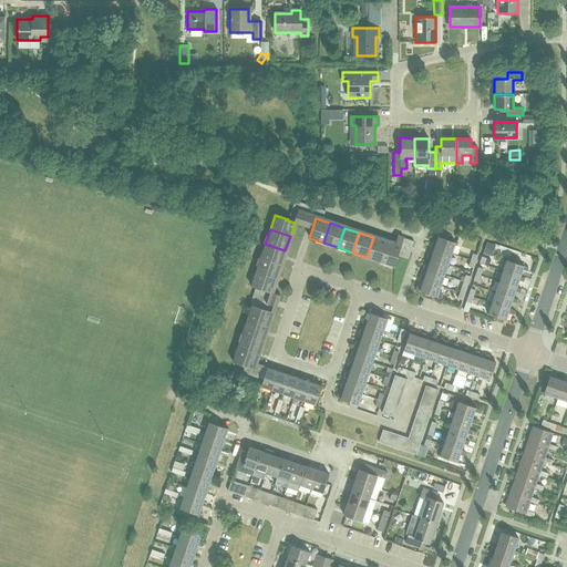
[(373,237),(367,257),(380,261),(387,243),(373,237)]
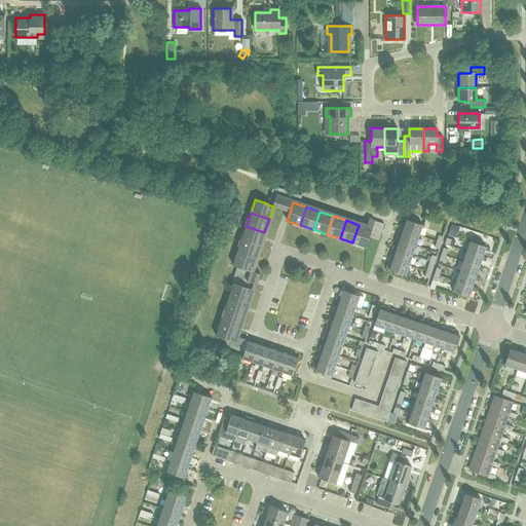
[(403,230),(418,235),(422,225),(406,220),(404,227),(400,225),(399,229),(402,230),(403,230)]
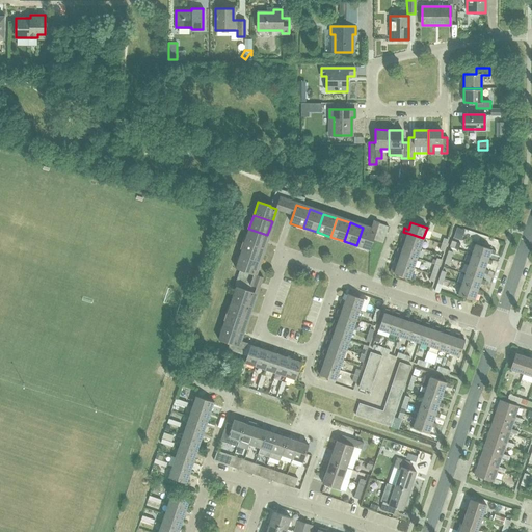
[(457,227),(454,236),(460,239),(463,229),(457,227)]
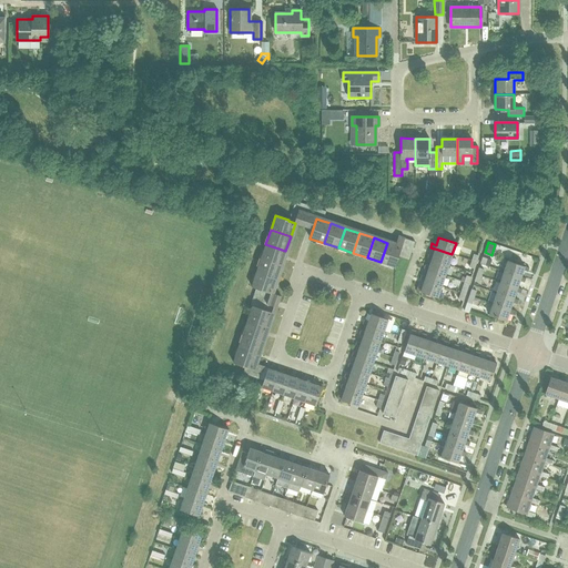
[(395,245),(387,243),(381,262),(395,267),(398,256),(401,251),(402,247),(395,245)]
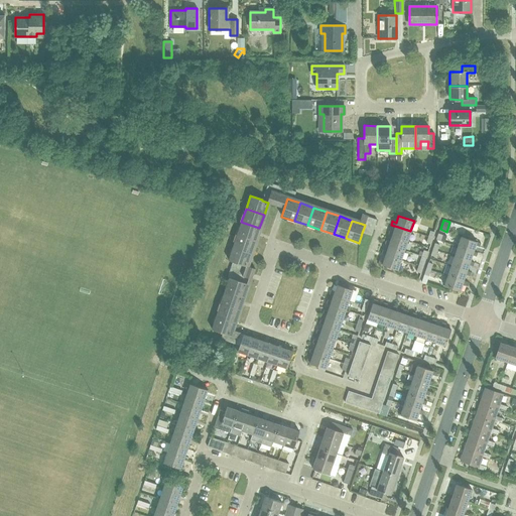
[(241,222),(237,235),(255,241),(259,228),(241,222)]
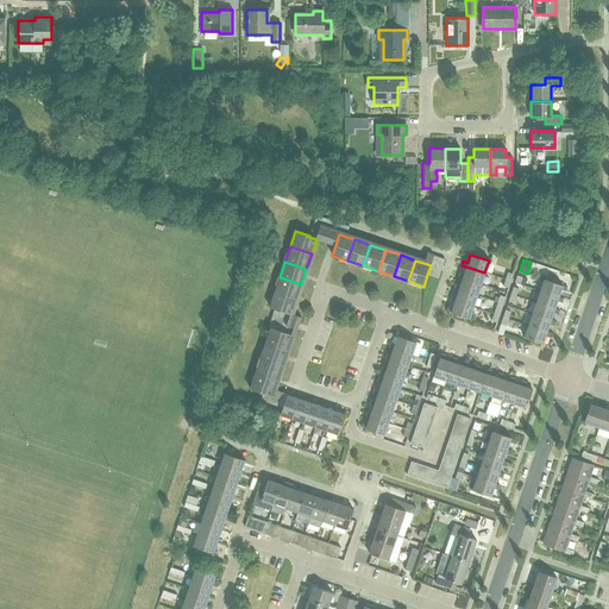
[(466,267),(465,267),(463,274),(459,272),(458,276),(462,277),(481,284),(484,272),(466,267)]
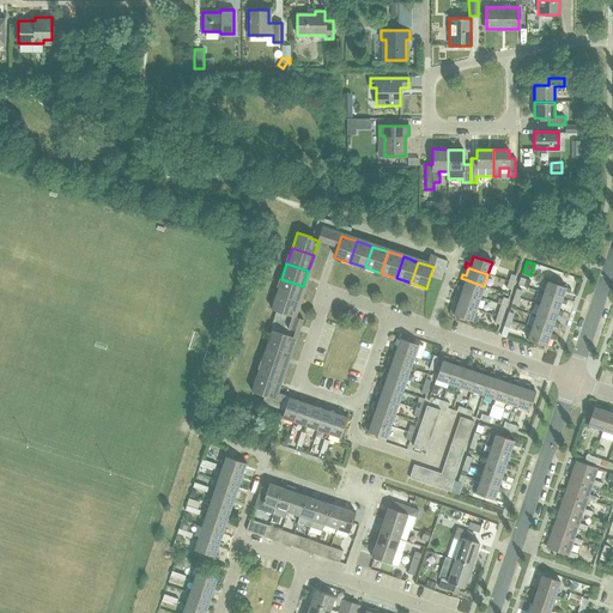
[(281,279),(277,293),(298,301),(303,286),(281,279)]
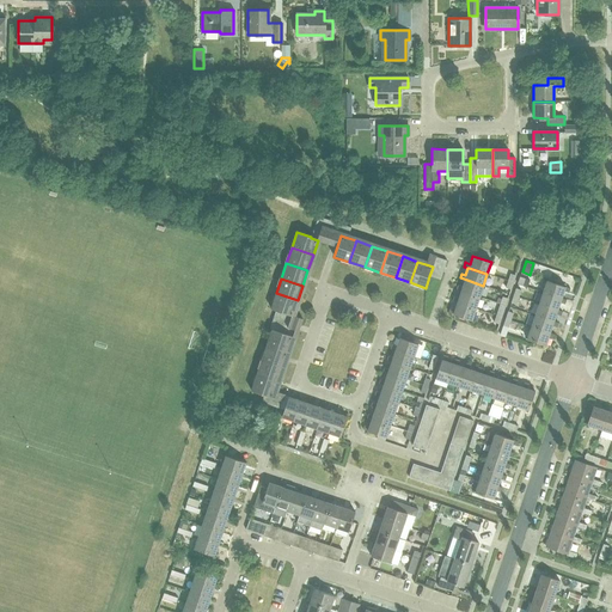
[(464,279),(461,287),(457,286),(456,289),(460,291),(479,297),(483,286),(464,279)]
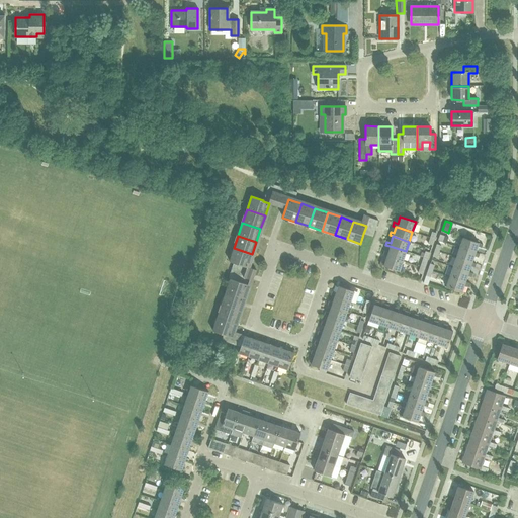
[(463,238),(459,248),(476,253),(478,247),(482,248),(483,244),(479,243),(463,238)]
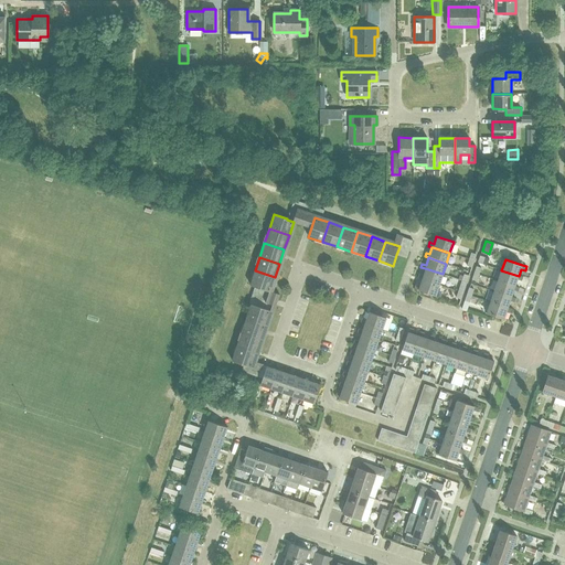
[(425,268),(423,276),(418,274),(417,278),(422,279),(422,278),(438,285),(443,274),(425,268)]
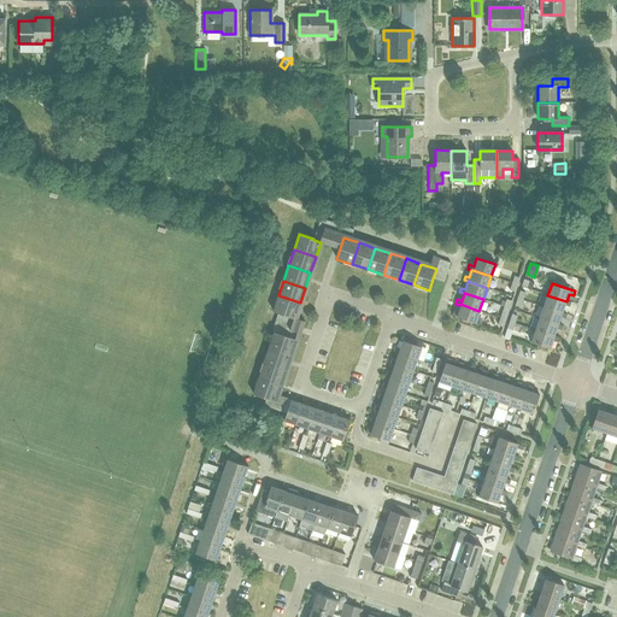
[(300,303),(278,295),(272,311),(277,313),(278,312),(294,318),(300,303)]
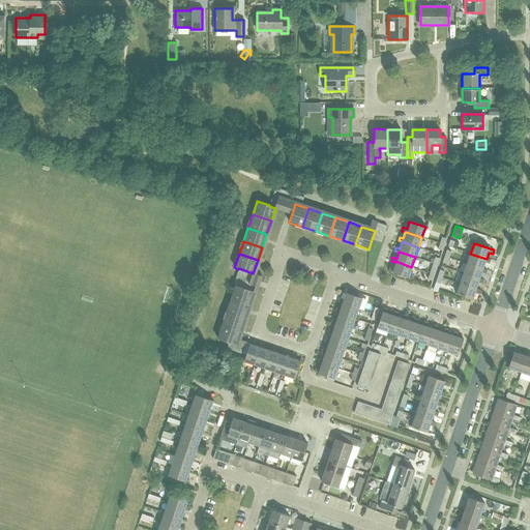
[(487,259),(470,254),(467,263),(482,269),(482,268),(484,262),(490,264),(491,260),(487,259)]
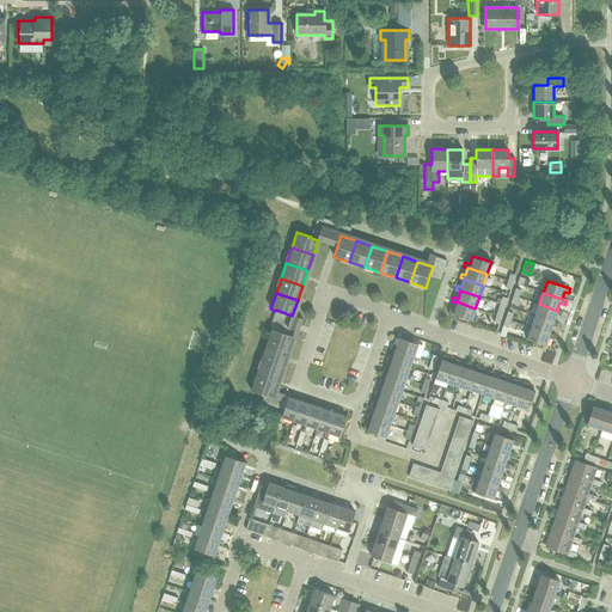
[(457,301),(457,303),(454,310),(450,308),(448,312),(471,320),(475,308),(457,301)]
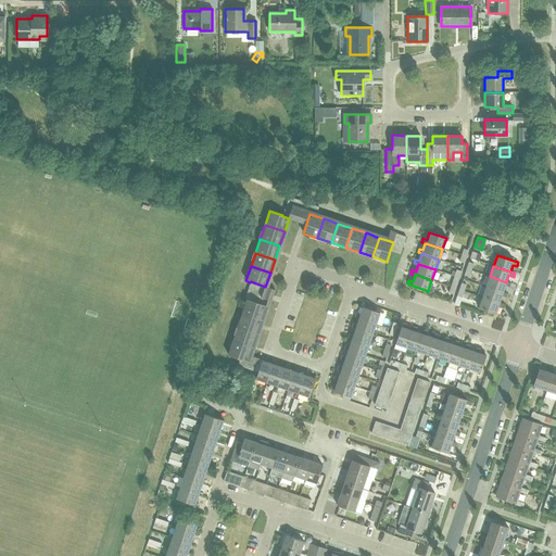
[(490,276),(487,287),(503,292),(505,286),(509,287),(510,283),(506,281),(506,282),(490,276)]
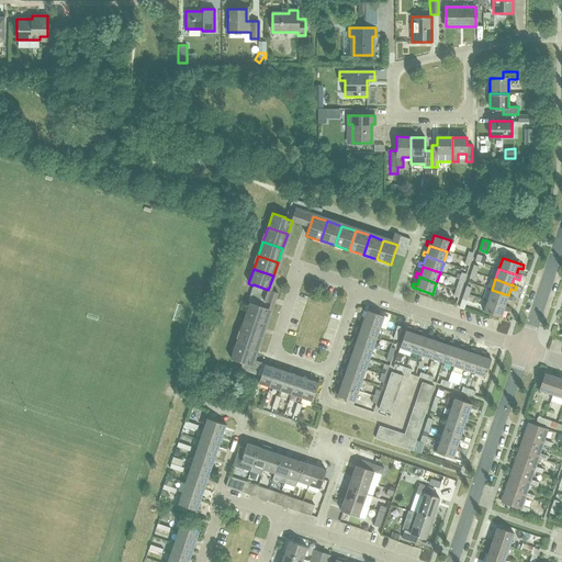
[(492,290),(487,301),(505,306),(507,299),(512,301),(513,296),(508,295),(492,290)]
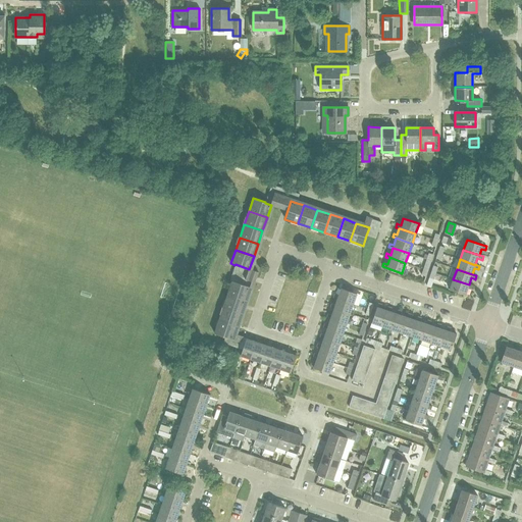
[(469,284),(453,279),(450,290),(465,295),(468,288),(472,290),(473,285),(469,284)]
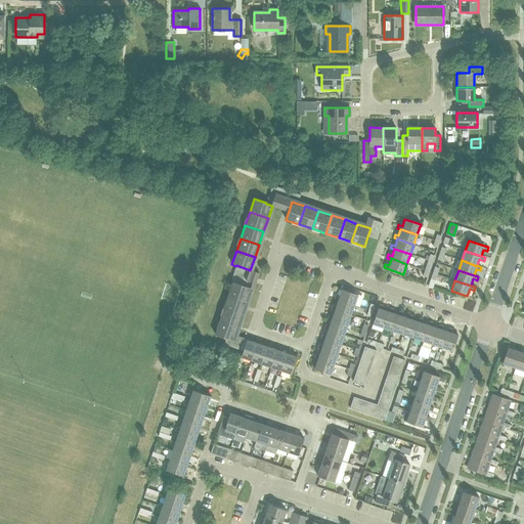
[(233,282),(232,281),(228,295),(247,301),(251,288),(248,287),(245,287),(243,286),(239,285),(236,284),(233,282)]
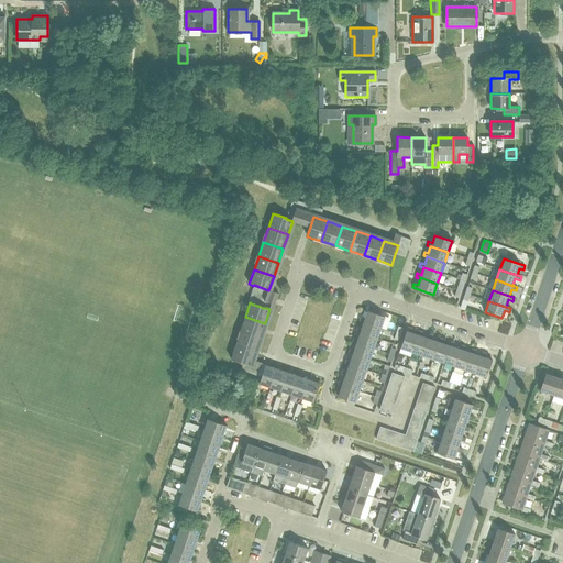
[(363,322),(381,328),(385,317),(367,311),(365,319),(360,317),(359,321),(363,322)]
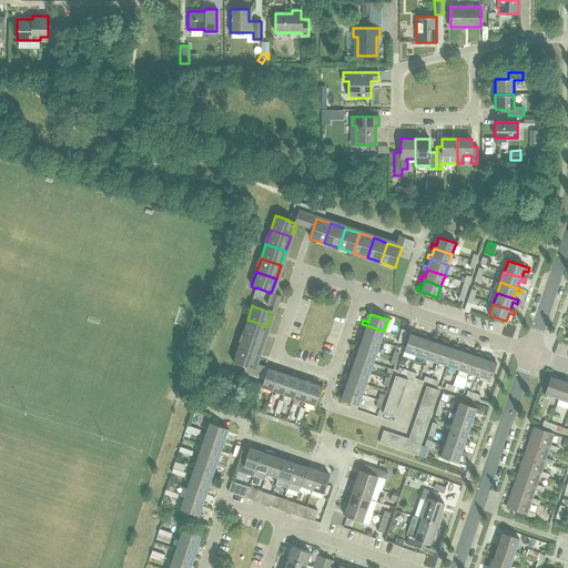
[(247,320),(242,334),(262,341),(267,326),(247,320)]
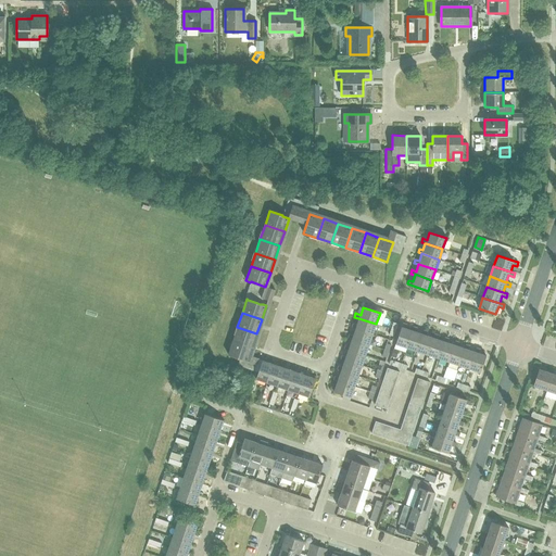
[(358,318),(356,325),(352,324),(351,327),(355,329),(355,328),(373,335),(376,324),(358,318)]
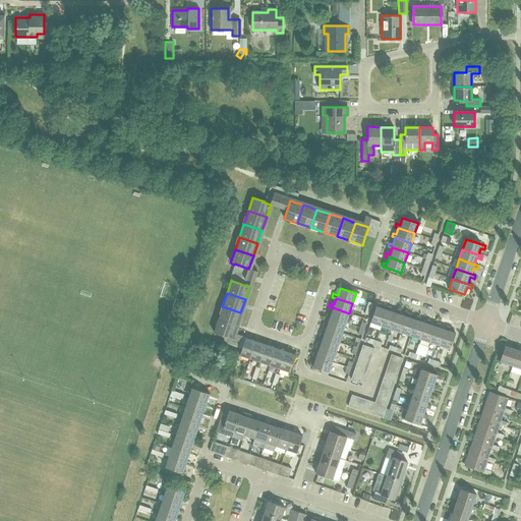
[(380,330),(381,326),(386,310),(385,310),(380,308),(381,303),(377,302),(368,326),(380,330)]
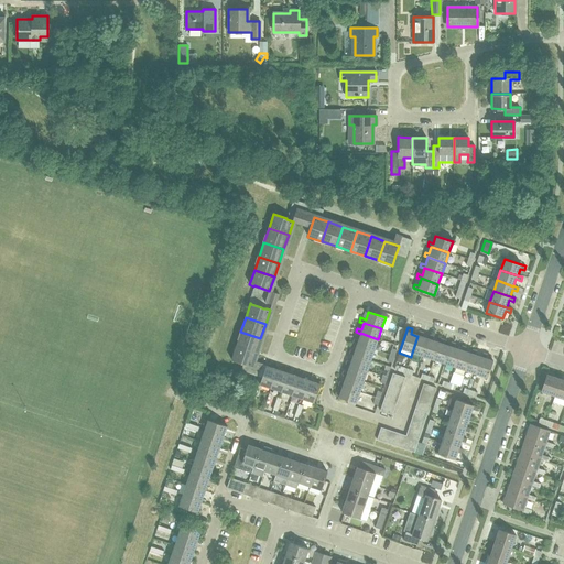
[(419,331),(416,336),(418,336),(412,353),(423,356),(429,339),(427,339),(421,337),(423,332),(419,331)]
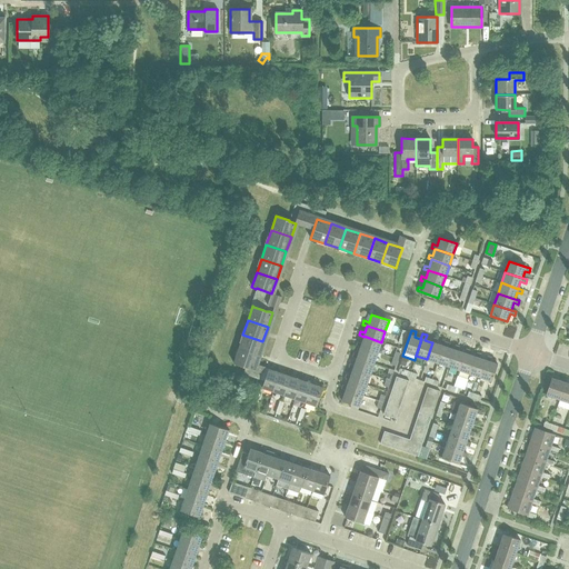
[(262,341),(242,335),(238,349),(258,356),(262,341)]
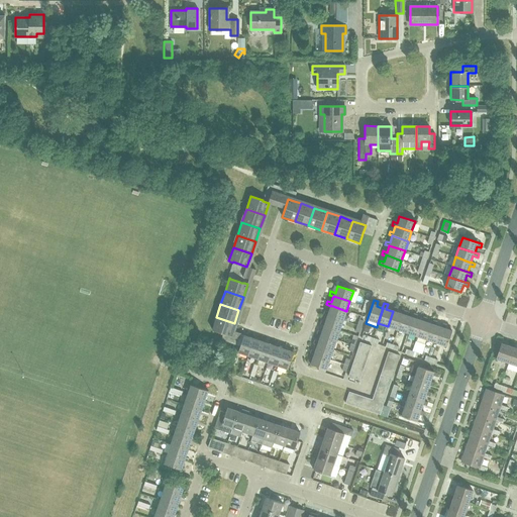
[(330,305),(330,306),(328,312),(324,310),(323,314),(327,315),(342,320),(346,311),(330,305)]
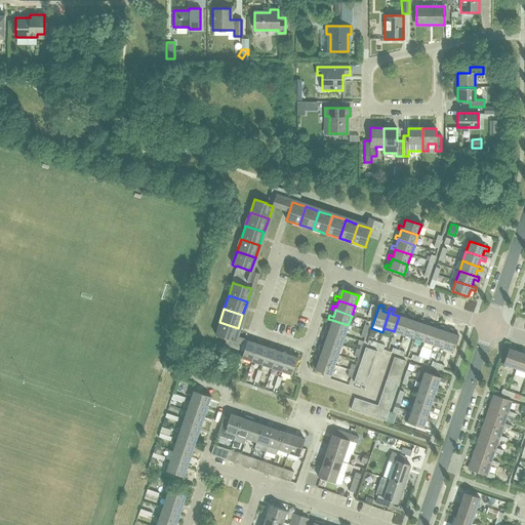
[(400,312),(398,316),(399,316),(394,331),(403,335),(409,319),(408,319),(402,317),(403,313),(400,312)]
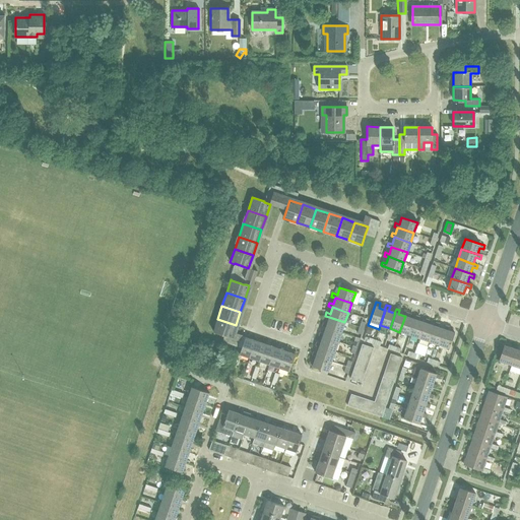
[(406,312),(404,316),(405,316),(399,332),(409,335),(414,320),(414,319),(408,317),(409,313),(406,312)]
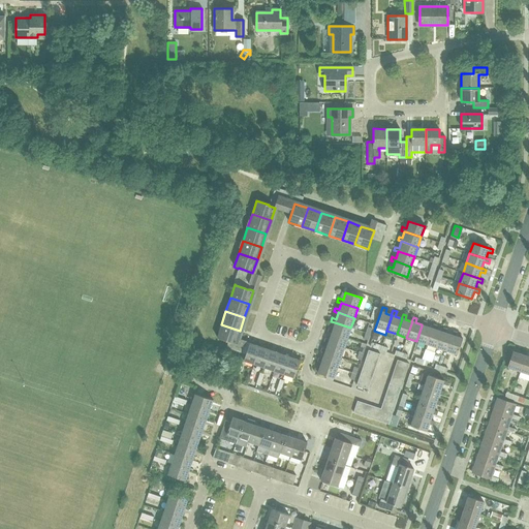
[(422,325),(416,341),(427,344),(432,329),(425,327),(427,321),(423,320),(422,324),(422,325)]
